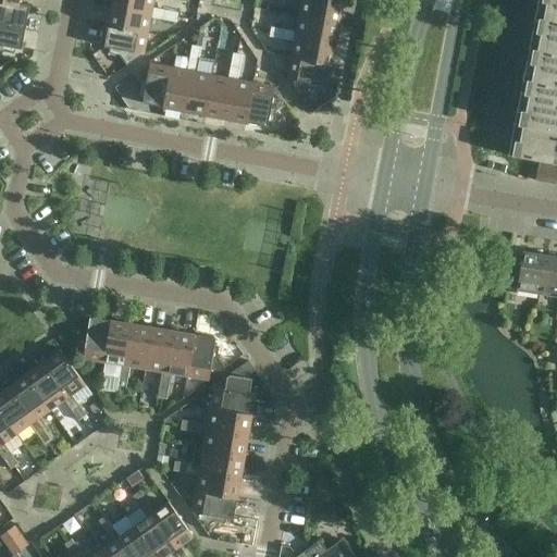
[(151,13),(151,8),(152,0),(112,0),(111,5),(151,13)]
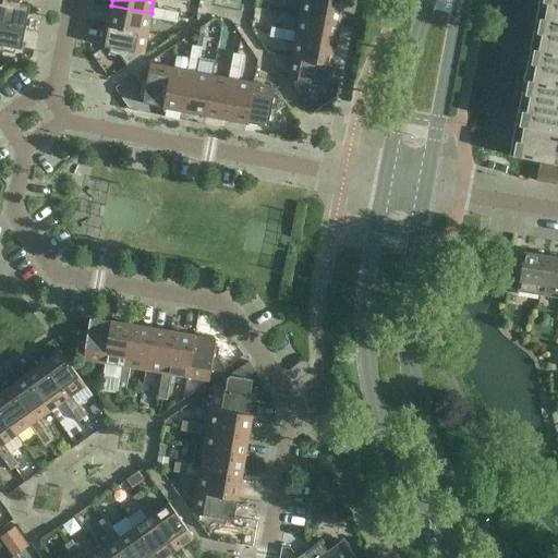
[(325,0),(302,0),(303,1),(300,16),(339,24),(342,3),(325,0)]
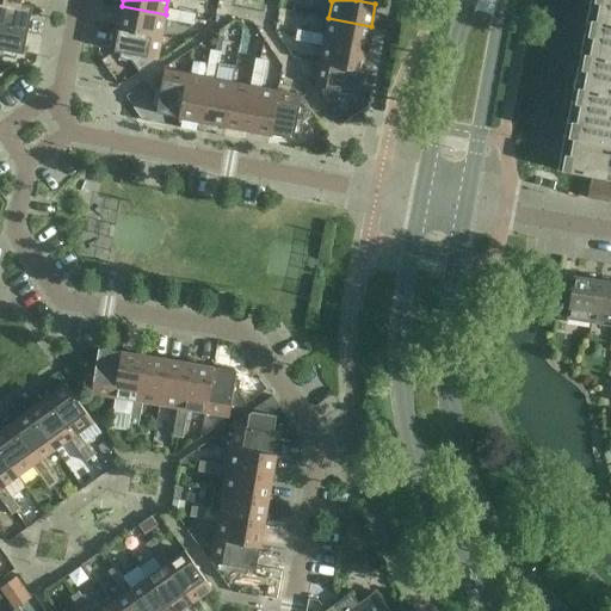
[(610,0),(593,0),(561,172),(591,177),(610,180),(610,0)]
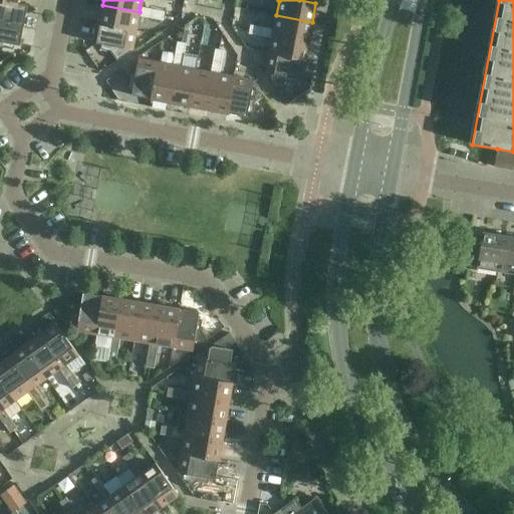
[(16,5),(0,2),(0,21),(23,26),(27,6),(16,4),(16,5)]
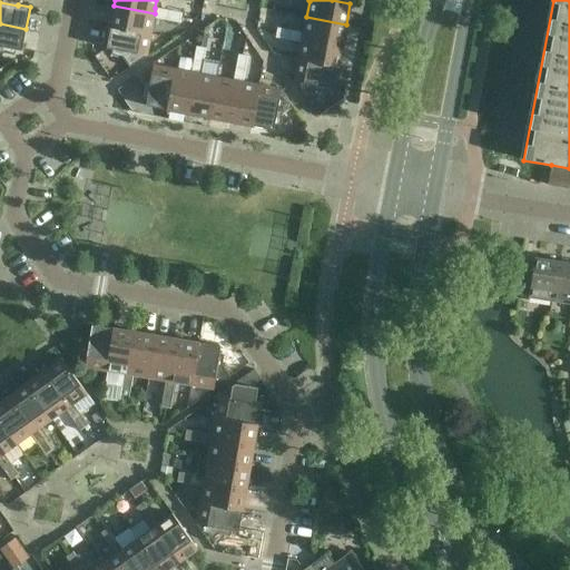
[(150,35),(154,18),(166,20),(168,10),(155,8),(155,13),(114,6),(110,27),(150,35)]
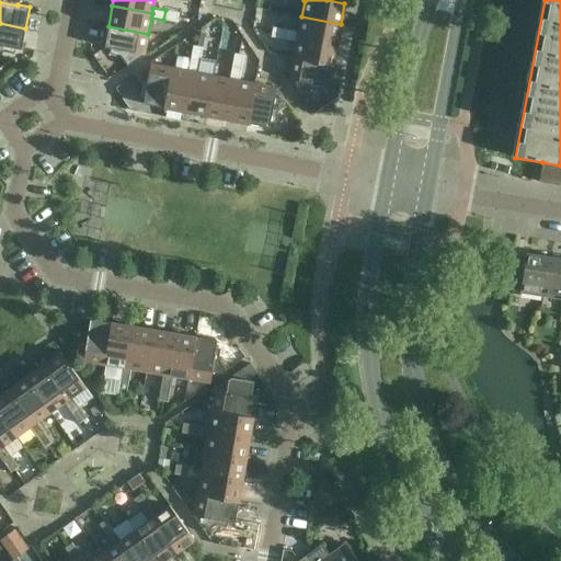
[(179,13),(165,10),(163,20),(176,23),(178,19),(191,20),(193,11),(180,9),(179,13)]
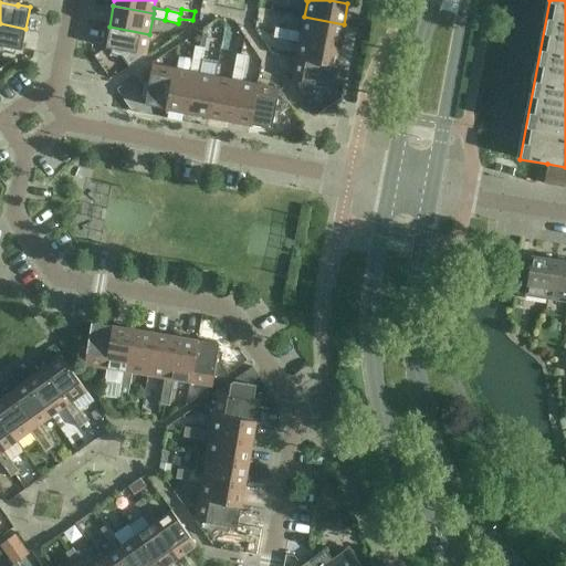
[(304,17),(301,32),(287,30),(286,40),(299,42),(300,38),(339,45),(344,24),(304,17)]
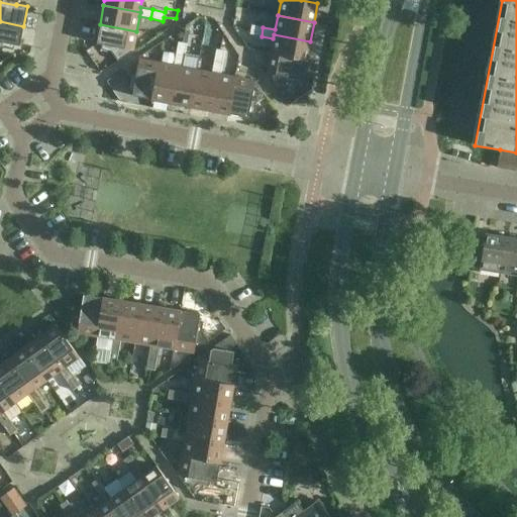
[(23,26),(0,21),(0,49),(3,48),(4,43),(19,46),(23,26)]
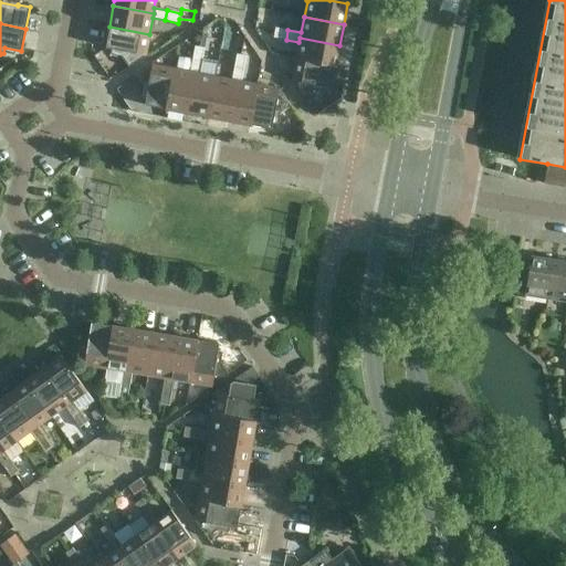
[(149,34),(109,27),(105,48),(122,51),(121,56),(128,67),(145,55),(149,34)]
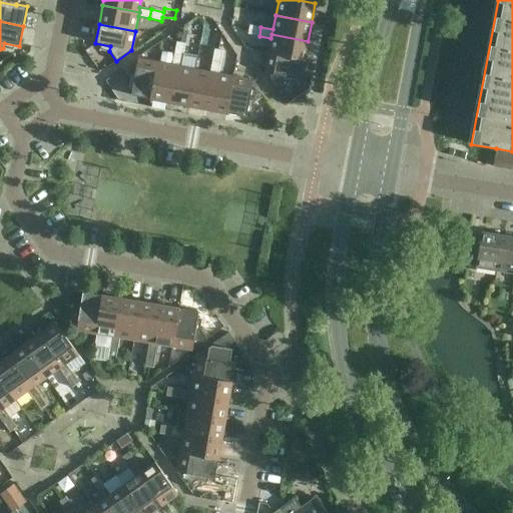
[(260,36),(261,27),(249,25),(247,34),(260,36)]
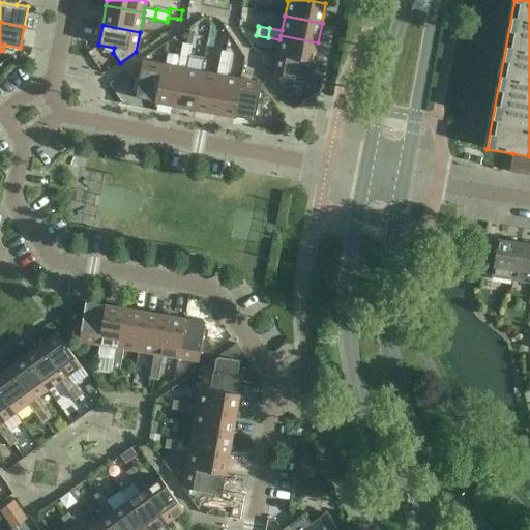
[(277,55),(315,61),(318,42),(281,35),(280,39),(277,55)]
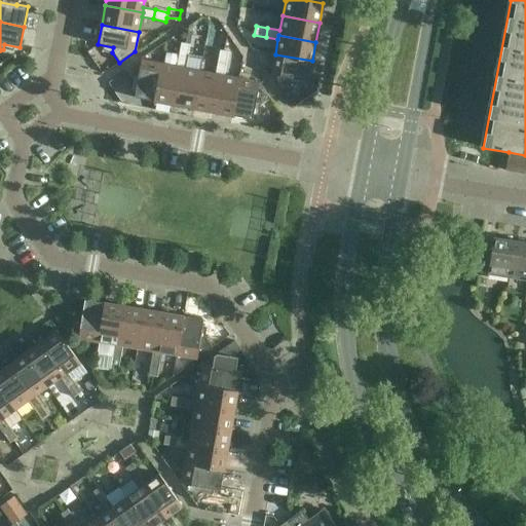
[(178,55),(187,57),(190,45),(181,43),(178,55)]
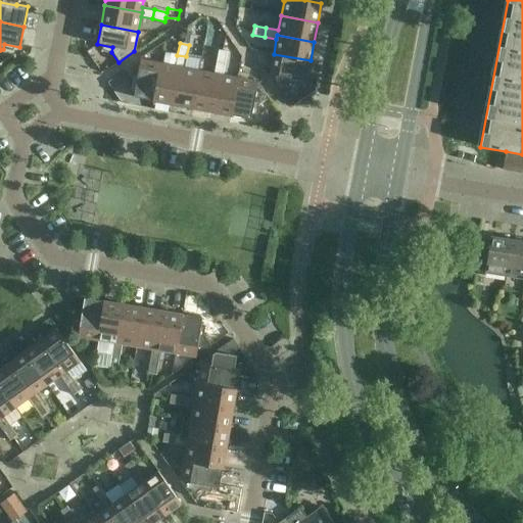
[(216,62),(225,64),(227,52),(218,50),(216,62)]
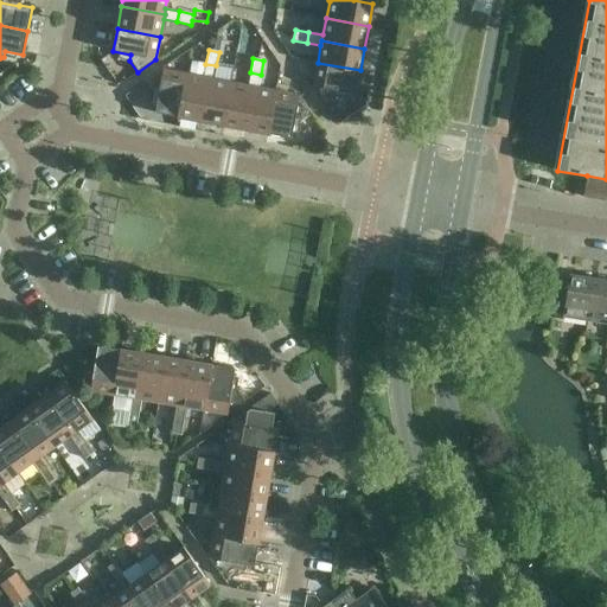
[(313,85),(321,98),(325,104),(337,96),(338,90),(356,94),(360,70),(318,63),(313,85)]
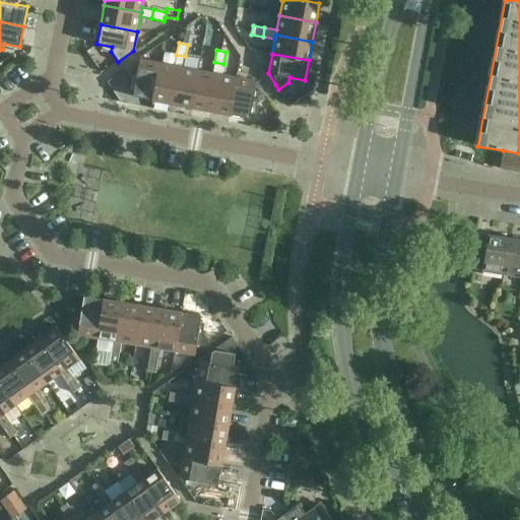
[(198,71),(183,68),(185,56),(176,55),(174,66),(179,67),(172,104),(191,108),(198,71)]
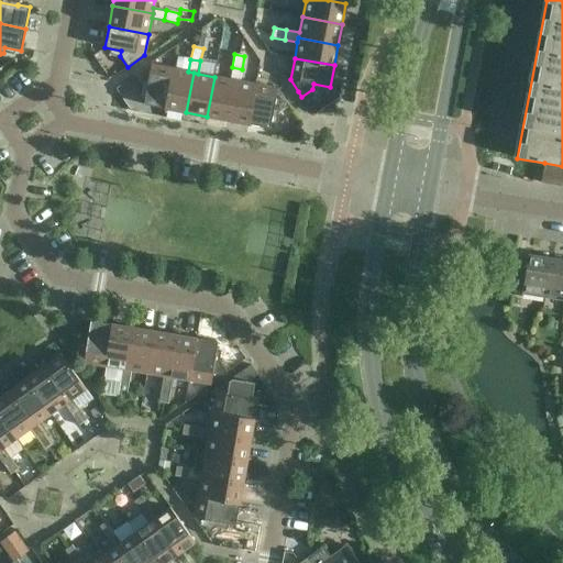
[(165,109),(173,69),(151,65),(134,76),(141,87),(146,88),(143,105),(165,109)]
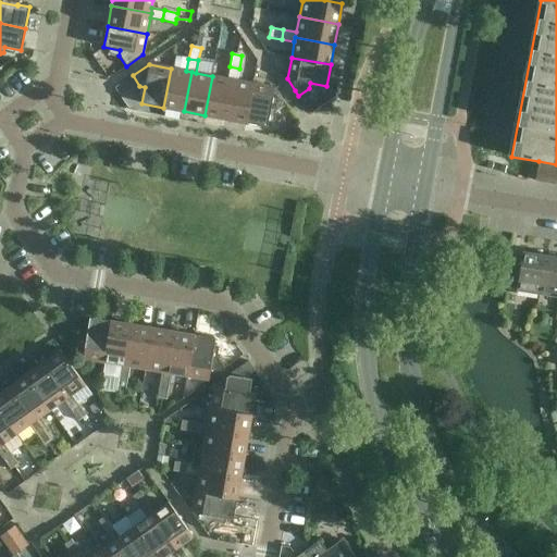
[(225,119),(246,123),(252,84),(237,81),(239,69),(230,66),(227,78),(232,79),(225,119)]
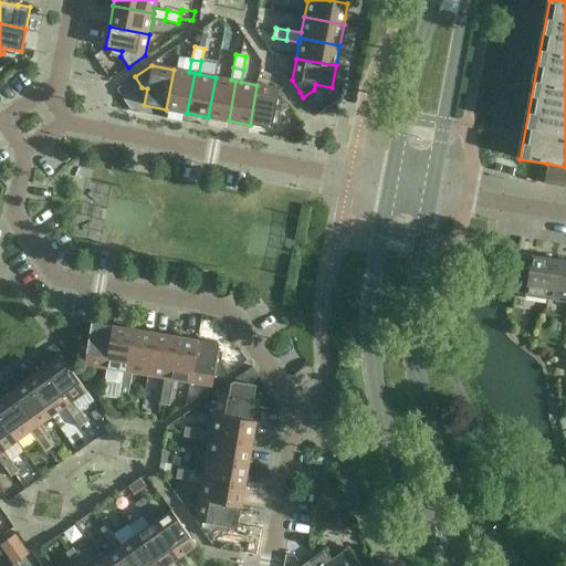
[(166,109),(187,113),(195,73),(189,72),(174,70),(166,109)]
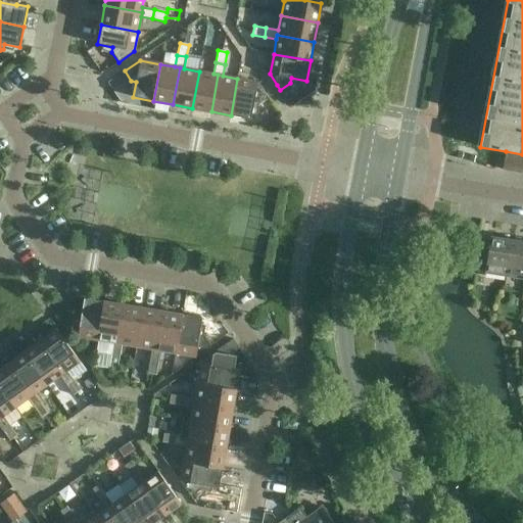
[(192,108),(211,111),(218,75),(214,74),(199,72),(192,108)]
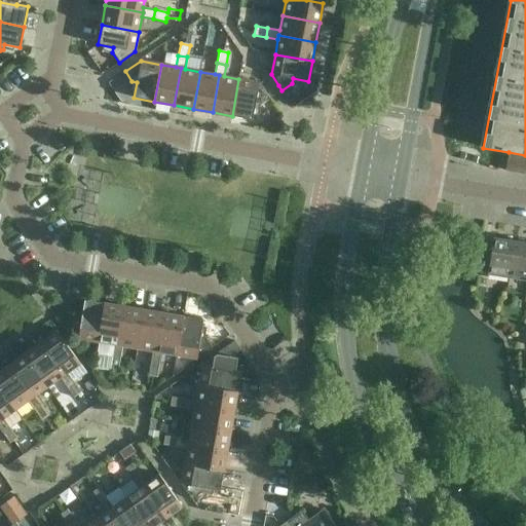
[(238,79),(232,116),(252,120),(255,105),(260,106),(270,99),(259,83),(238,79)]
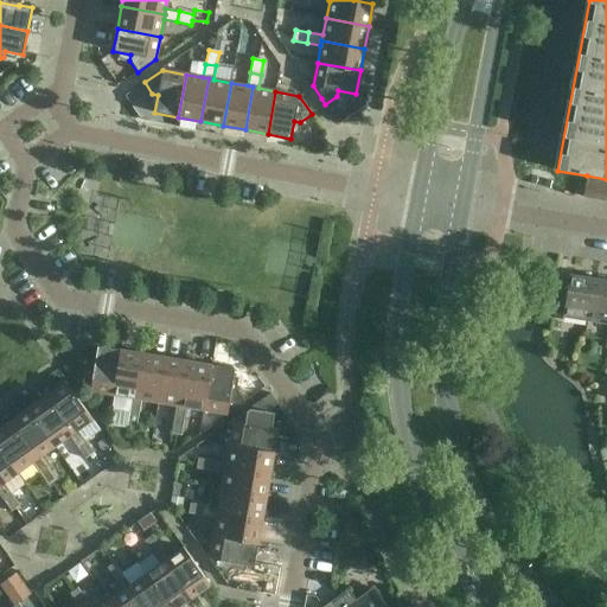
[(606,179),(587,176),(583,197),(606,200),(606,179)]
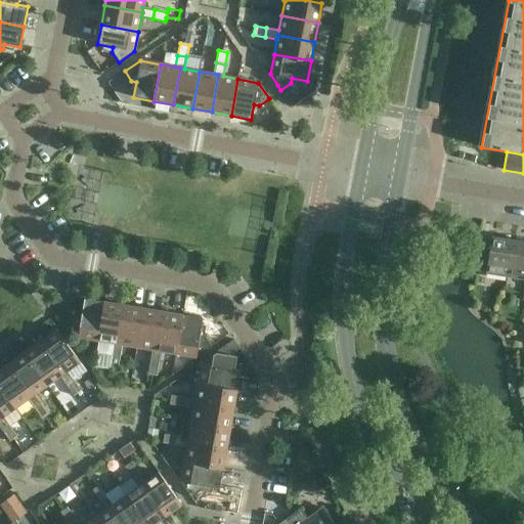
[(507,276),(513,241),(491,237),(490,245),(478,243),(473,271),(507,276)]
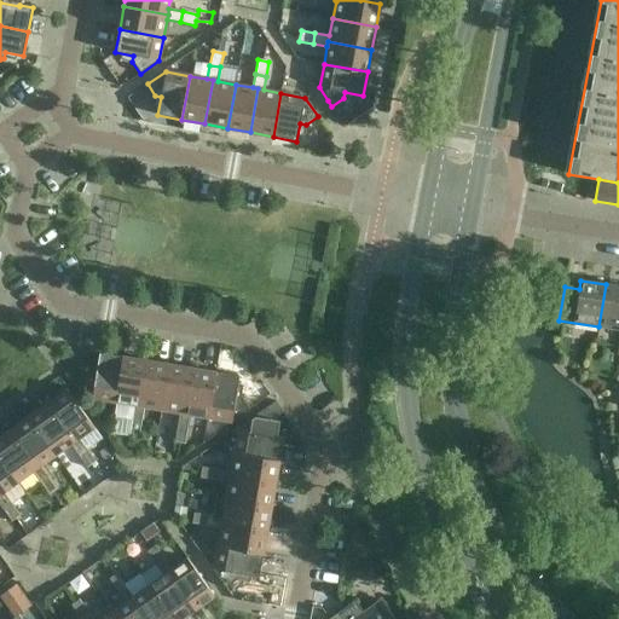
[(618,285),(606,284),(599,327),(618,330),(618,285)]
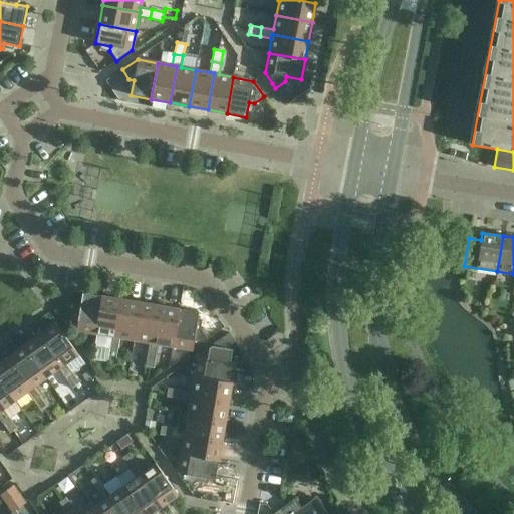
[(95,334),(102,296),(82,293),(79,309),(74,309),(65,316),(76,331),(95,334)]
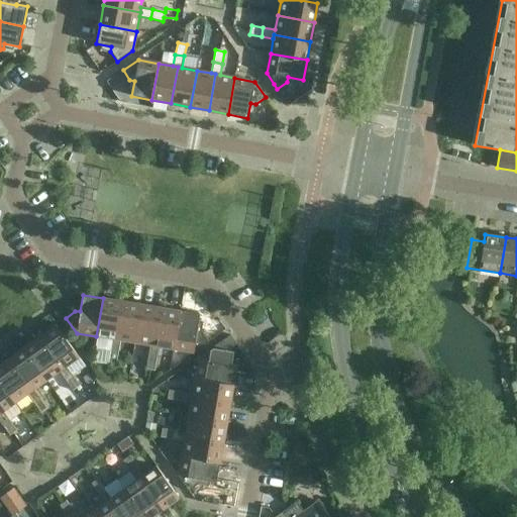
[(96,336),(111,339),(109,350),(118,352),(120,340),(115,339),(121,301),(103,298),(96,336)]
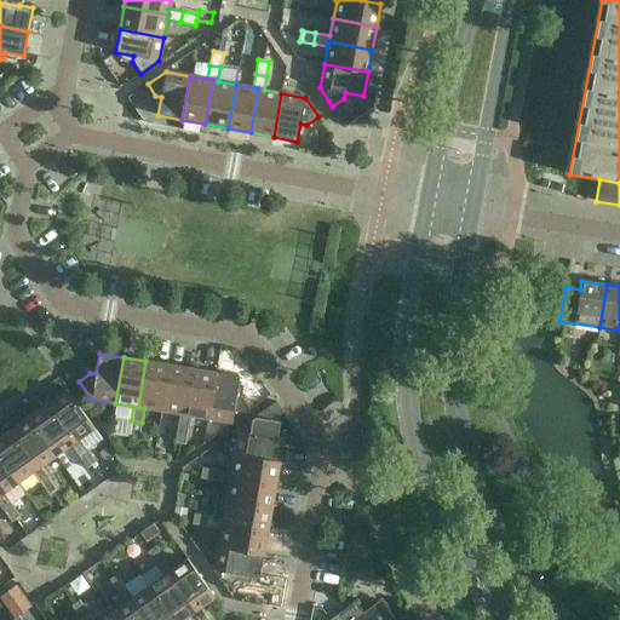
[(168,366),(145,361),(138,407),(144,408),(161,412),(168,366)]
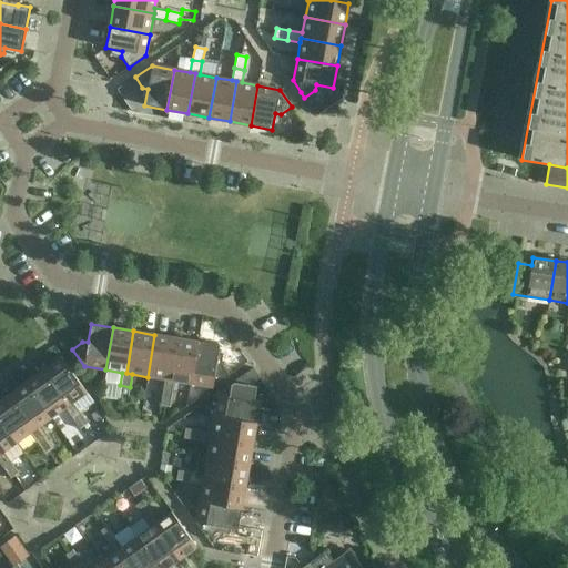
[(164,379),(162,393),(172,394),(174,382),(169,381),(175,338),(154,335),(148,377),(164,379)]
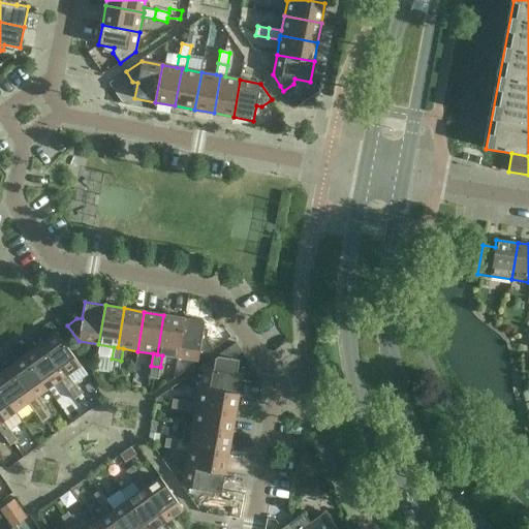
[(157,354),(162,355),(177,358),(183,318),(163,315),(157,354)]
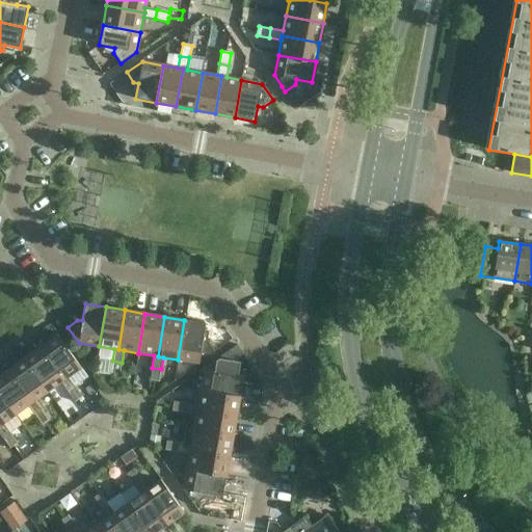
[(184,320),(178,360),(198,363),(214,351),(207,342),(202,341),(205,323),(184,320)]
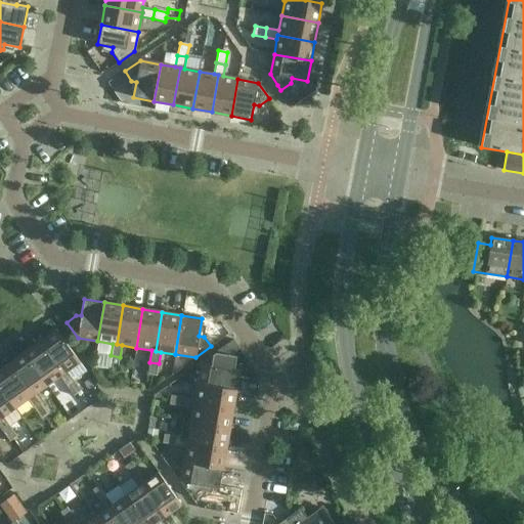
[(79,361),(56,330),(40,342),(62,374),(67,370),(79,361)]
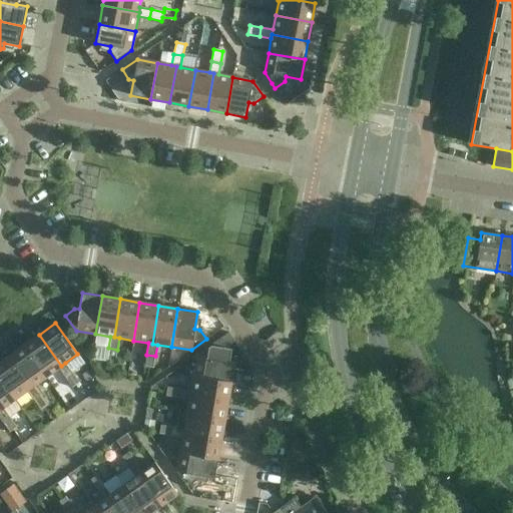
[(46,377),(57,369),(64,378),(72,373),(65,363),(61,366),(39,335),(23,346),(46,377)]
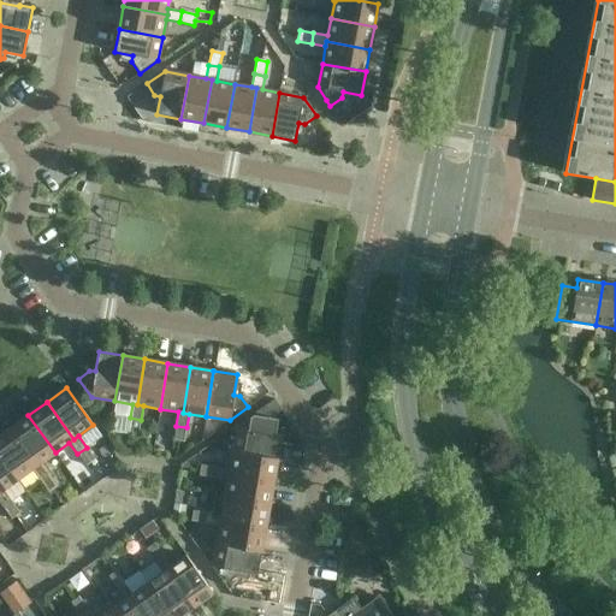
[(28,415),(9,428),(36,466),(41,463),(55,452),(28,415)]
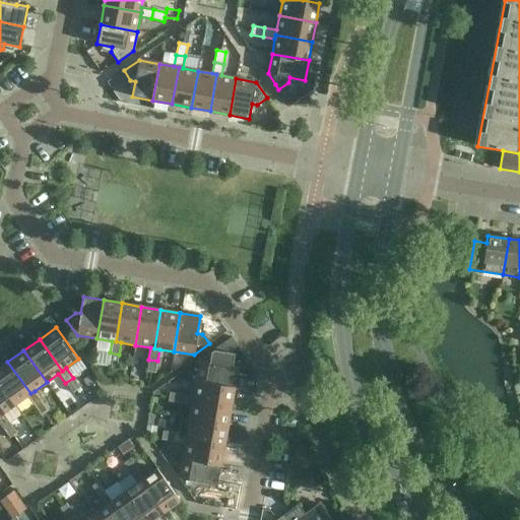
[(195,382),(234,388),(237,368),(233,368),(234,354),(214,350),(199,362),(195,382)]
